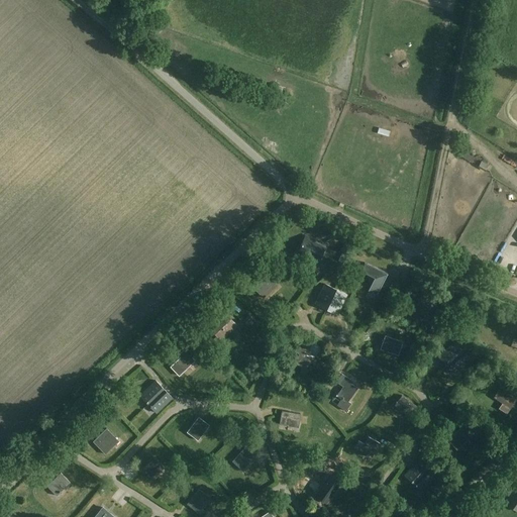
[(466,152),(463,157),(476,163),(479,159),(466,152)]
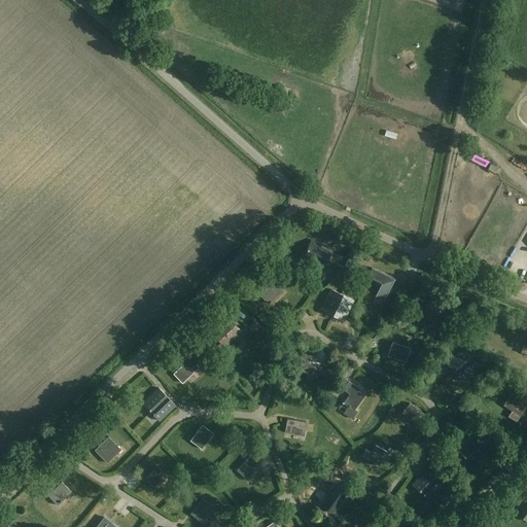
[(321,244),(312,240),(306,252),(311,254),(309,259),(324,267),(331,253),(320,247),(321,244)]
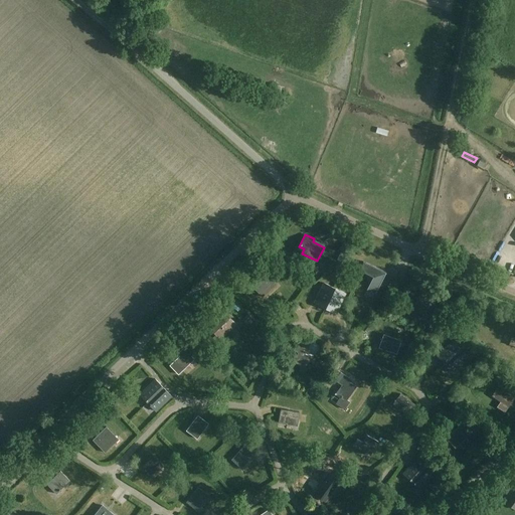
[(385,272),(363,262),(359,271),(365,274),(369,284),(366,290),(375,294),(385,272)]
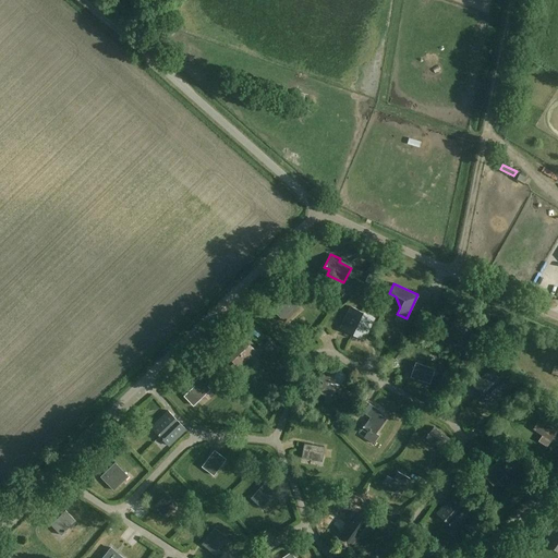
[(299,307),(287,294),(281,300),(283,302),(274,311),(284,322),(299,307)]
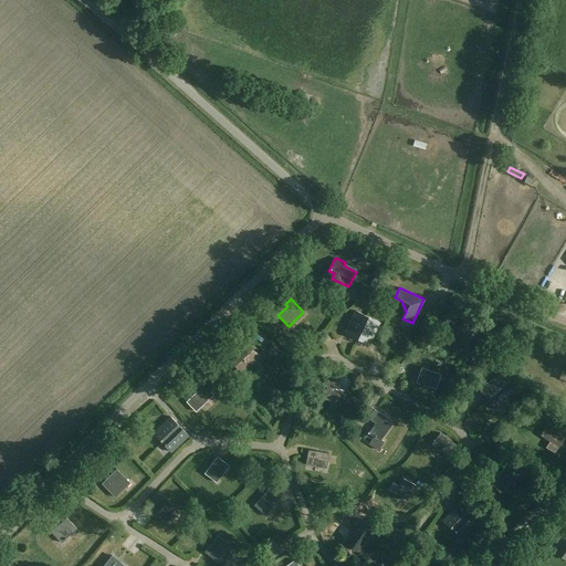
[(357,338),(368,316),(356,311),(346,333),(357,338)]
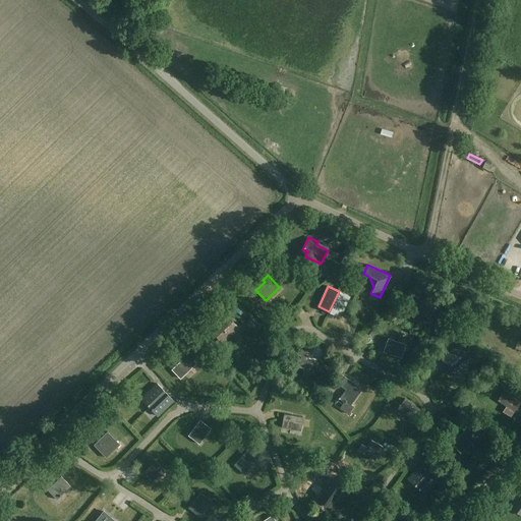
[(339,291),(329,311),(340,316),(349,296),(339,291)]
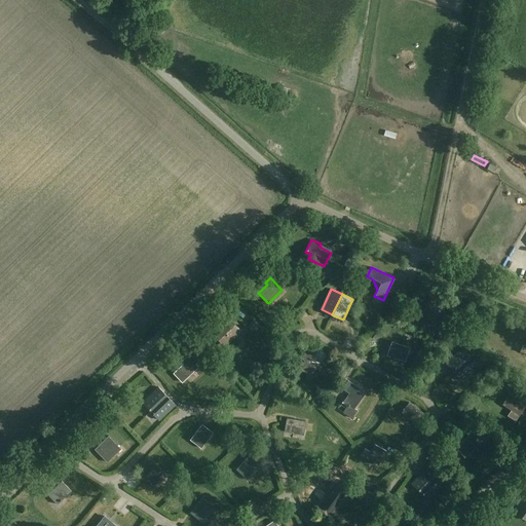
[(230,324),(227,321),(215,332),(219,335),(217,337),(221,341),(223,340),(226,343),(238,332),(234,329),(236,327),(232,322),(230,324)]
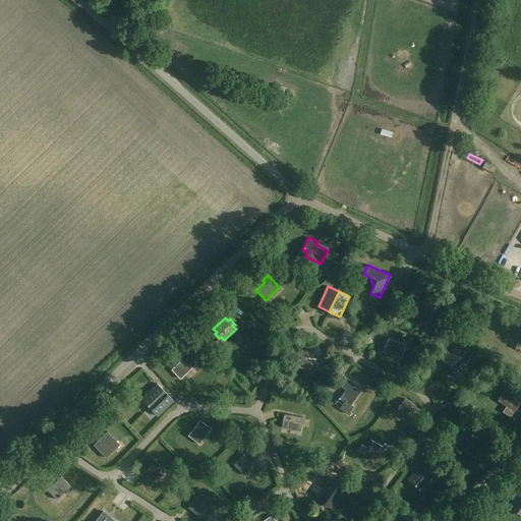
[(406,344),(388,338),(383,352),(401,358),(406,344)]
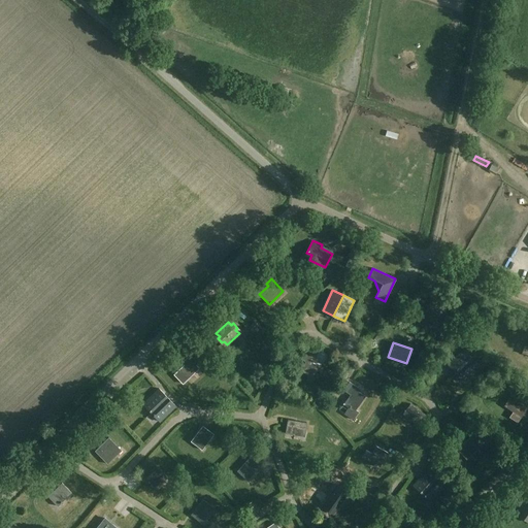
[(329,356),(318,347),(311,354),(307,350),(301,358),(305,362),(299,369),(310,377),(329,356)]
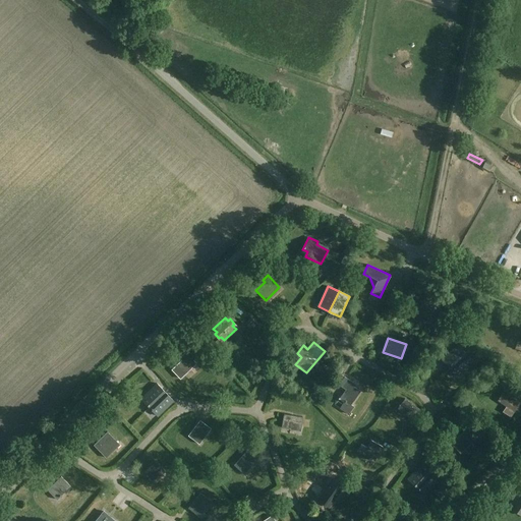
[(442,360),(450,368),(466,353),(458,345),(442,360)]
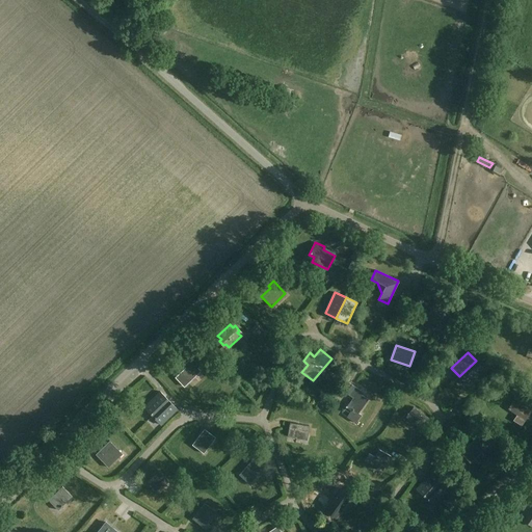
[(203,363),(194,354),(183,366),(185,368),(176,377),(185,387),(202,371),(198,368),(203,363)]
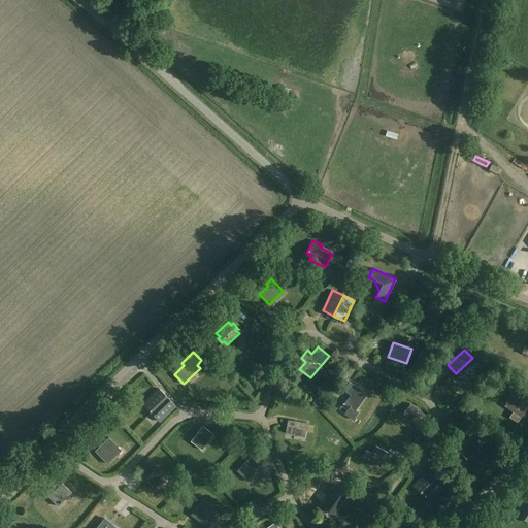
[(481,367),(472,358),(456,373),(464,383),(481,367)]
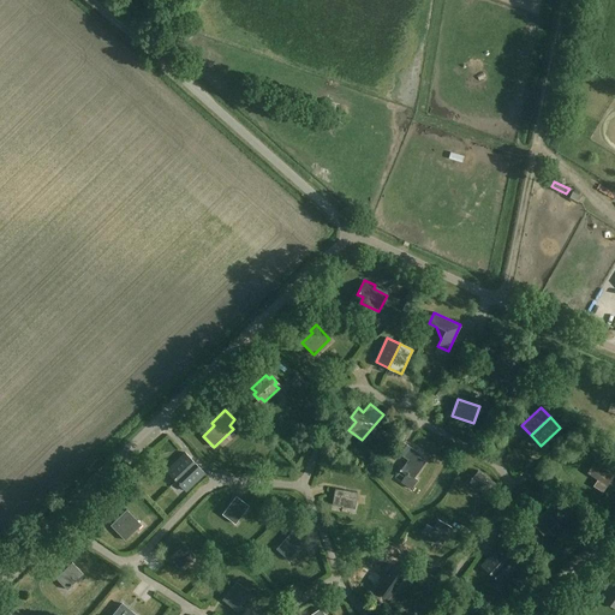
[(407,473),(401,482),(411,489),(417,481),(415,478),(425,461),(418,457),(421,453),(407,445),(400,454),(408,460),(401,469),(407,473)]
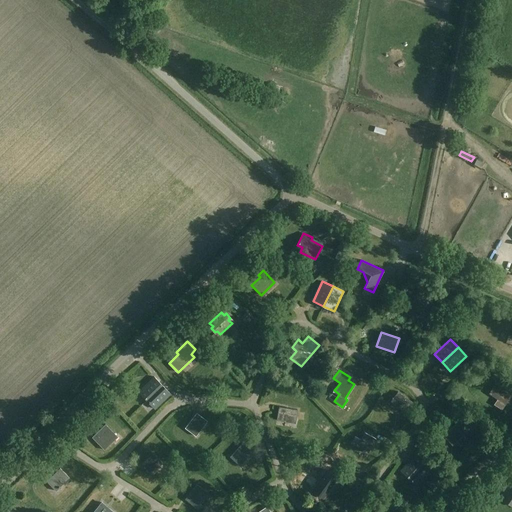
[(146,385),(162,401),(170,394),(154,377),(146,385)]
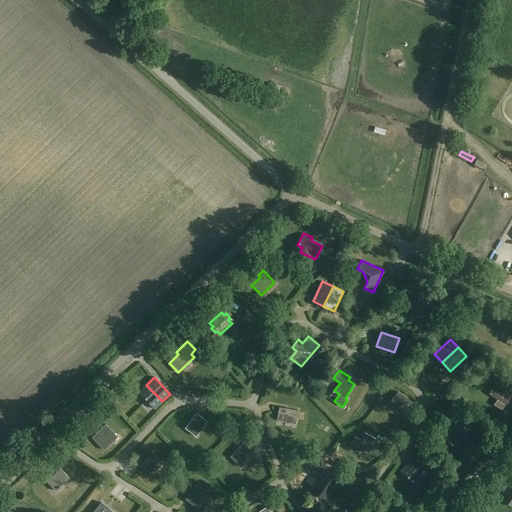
[(511,394),(511,392),(497,383),(489,394),(505,404),(511,394)]
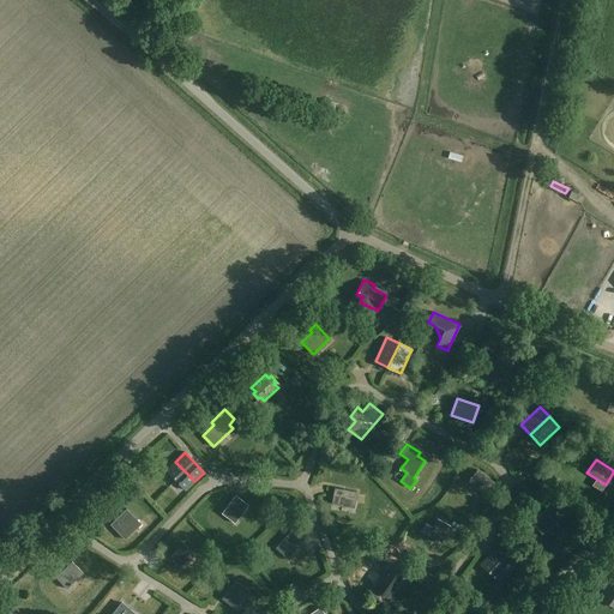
[(194,481),(175,462),(166,470),(186,491),(194,481)]
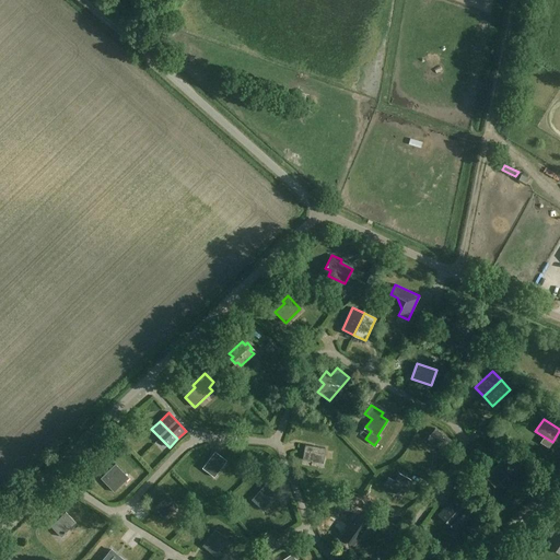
[(452,441),(435,428),(428,440),(444,452),(452,441)]
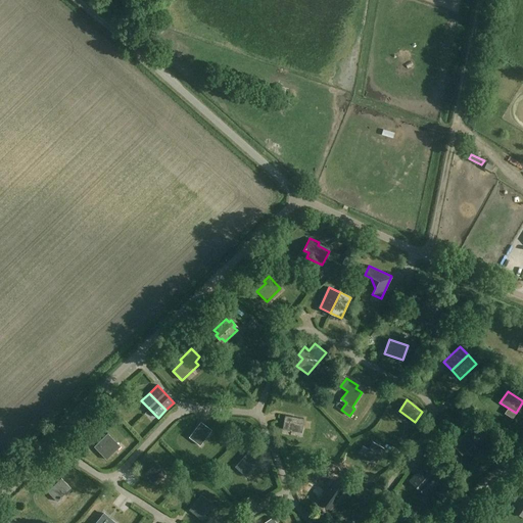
[(304,419),(285,416),(283,429),(302,433),(304,419)]
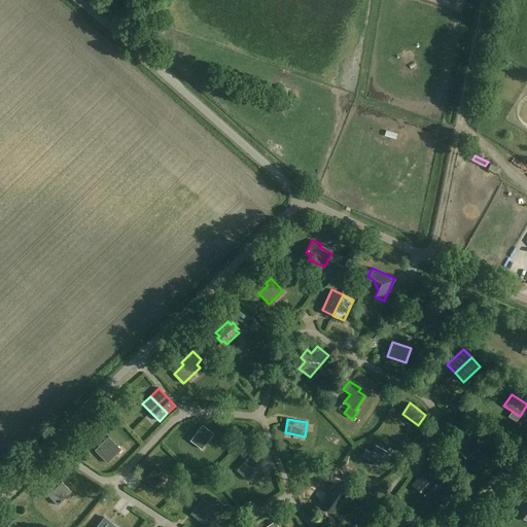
[(214,433),(203,425),(190,441),(202,449),(214,433)]
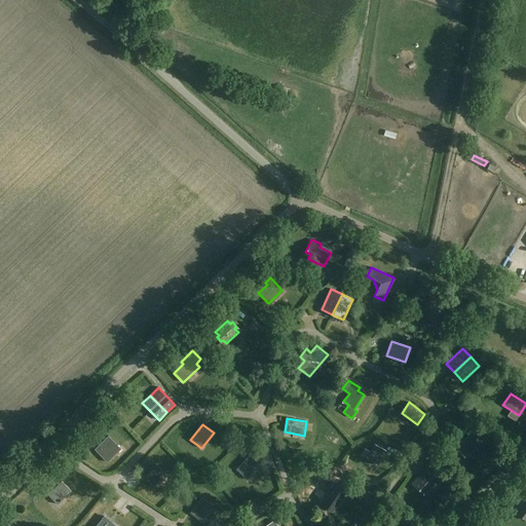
[(115,454),(112,451),(118,446),(109,436),(95,449),(108,462),(115,454)]
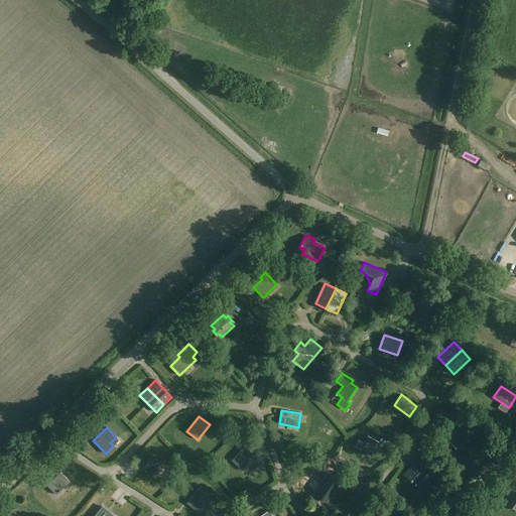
[(457,449),(470,436),(462,427),(448,440),(457,449)]
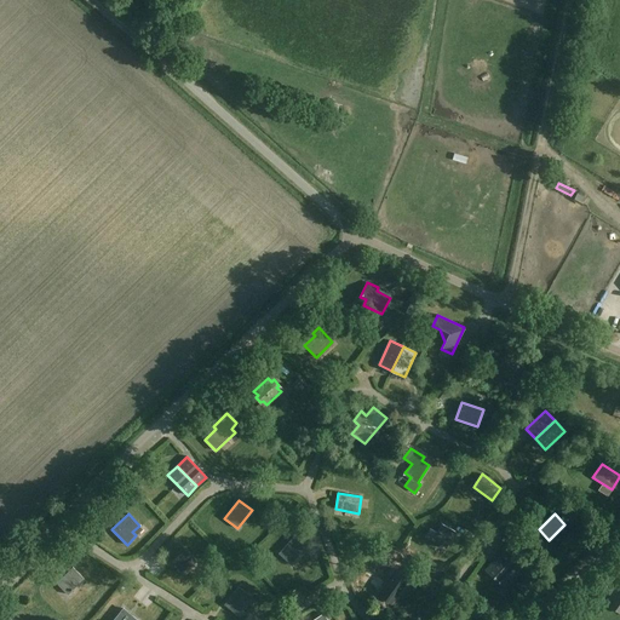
[(457,532),(442,523),(437,533),(430,528),(425,538),(446,550),(457,532)]
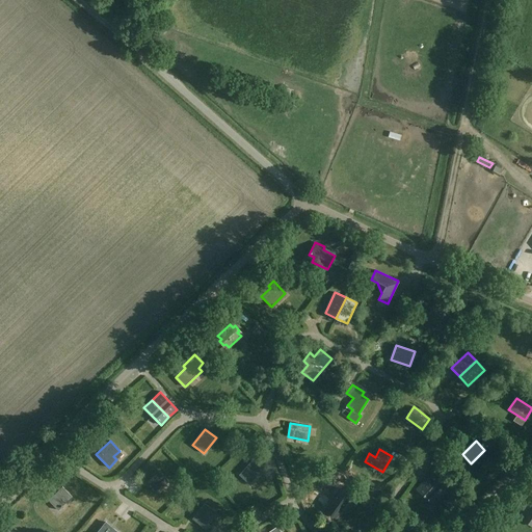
[(263,470),(253,459),(239,475),(249,484),(263,470)]
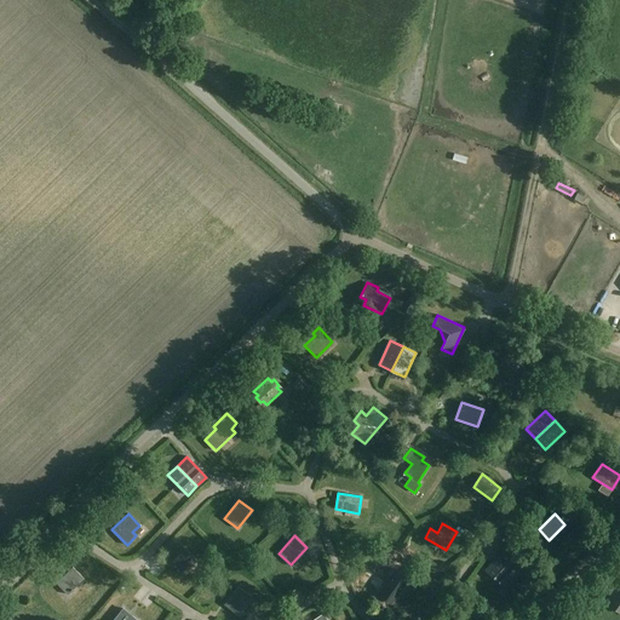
[(516,545),(506,537),(501,543),(511,551),(516,545)]
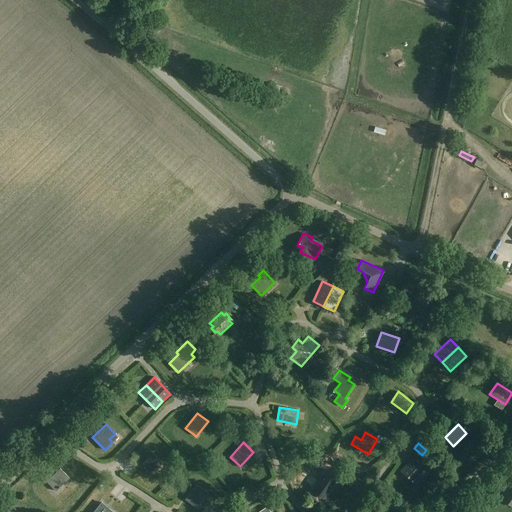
[(163,463),(154,453),(139,465),(148,476),(163,463)]
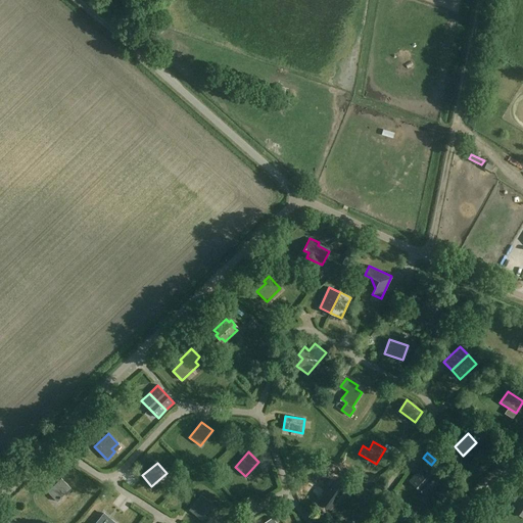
[(442,481),(425,465),(410,481),(427,497),(442,481)]
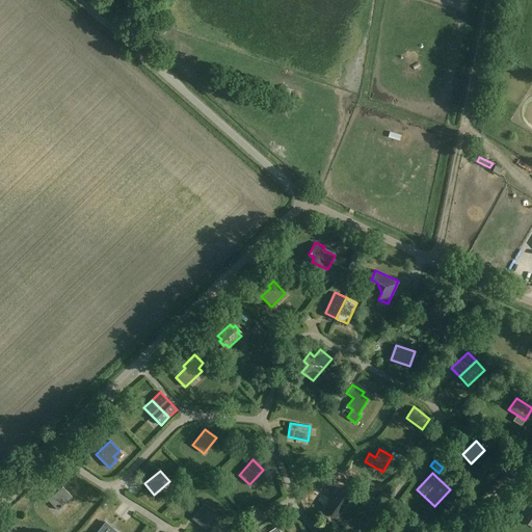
[(351,493),(360,499),(366,491),(357,484),(351,493)]
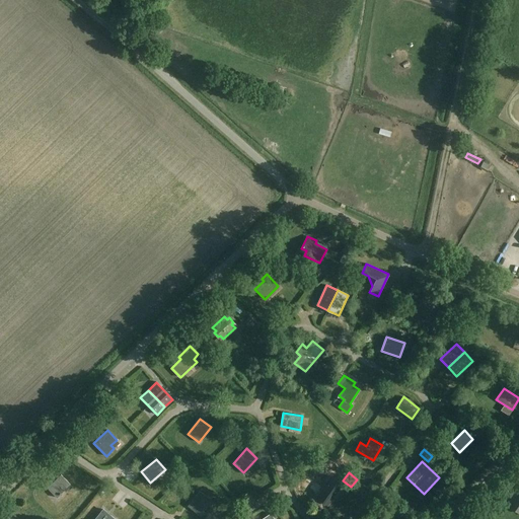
[(71,485),(61,474),(47,488),(57,498),(71,485)]
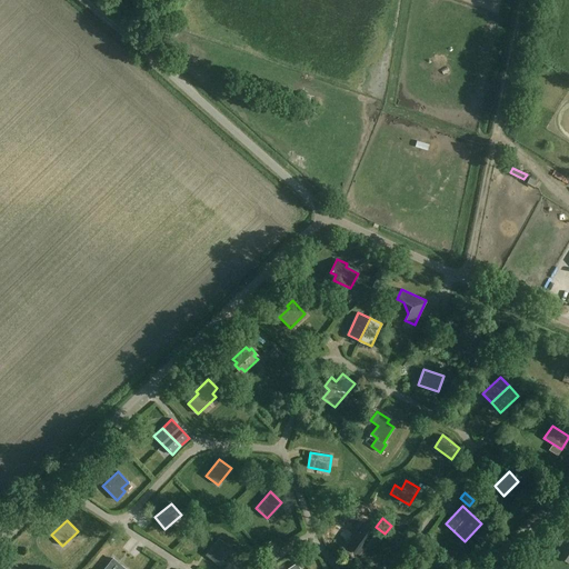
[(376,530),(365,521),(348,546),(359,553),(376,530)]
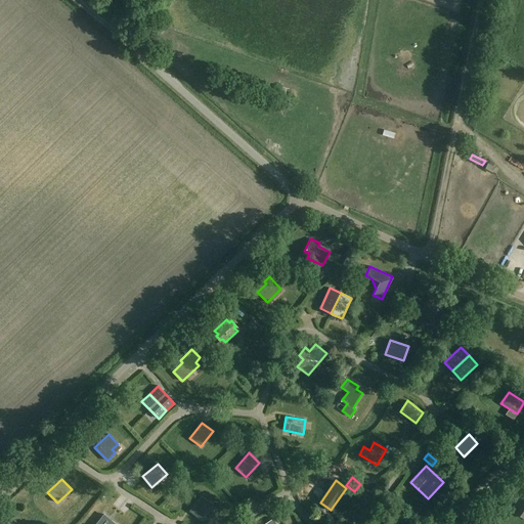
[(523,492),(520,497),(522,499),(514,511),(523,517),(523,492)]
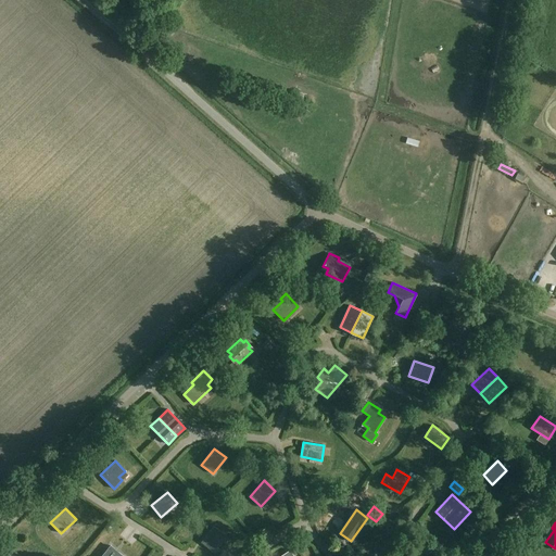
[(225,534),(213,526),(201,542),(213,551),(225,534)]
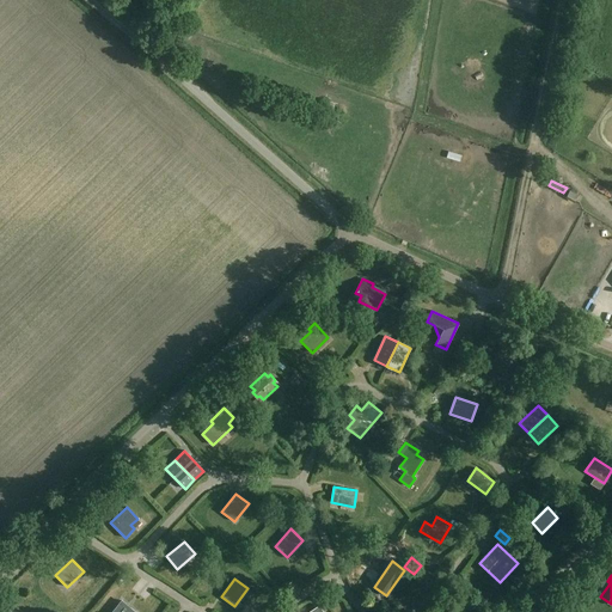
[(133,611),(120,600),(108,611),(133,611)]
